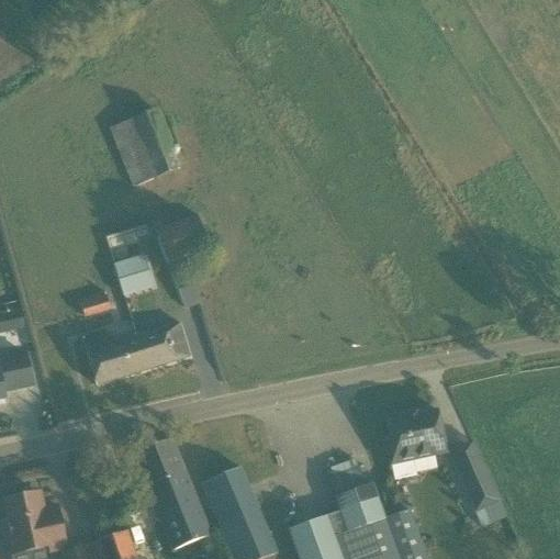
[(159,108),(110,127),(134,188),(183,167),(159,108)]
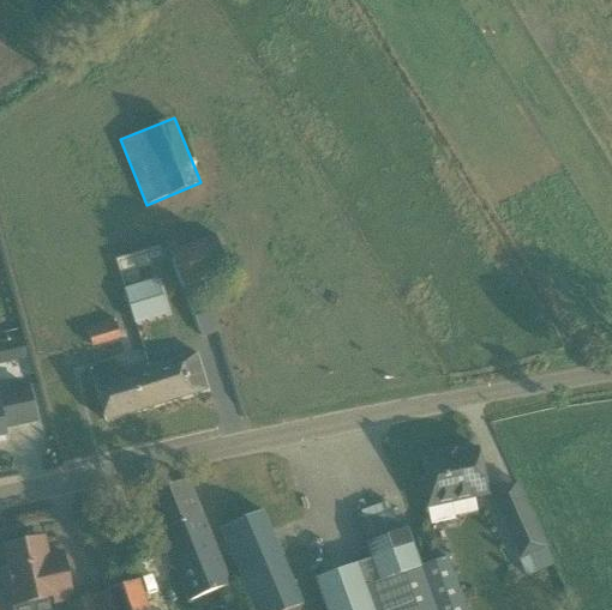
[(186,288),(232,271),(217,233),(172,249),(186,288)]
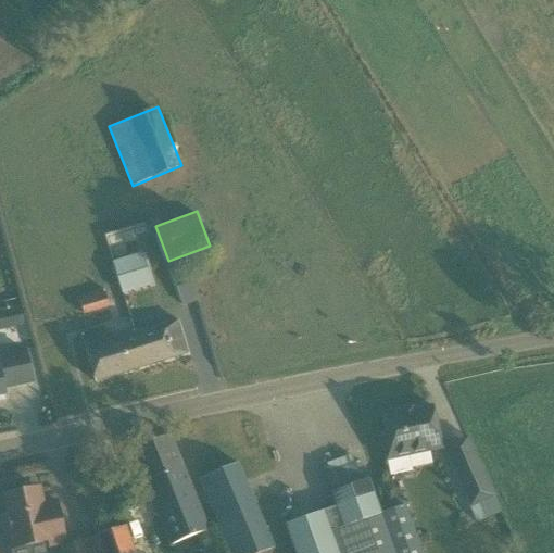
[(143,250),(114,260),(121,279),(150,271),(143,250)]
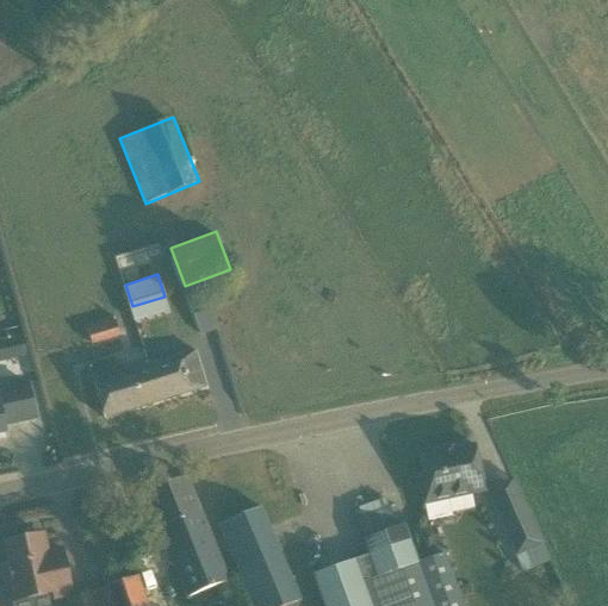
[(94,343),(122,335),(116,314),(88,323),(94,343)]
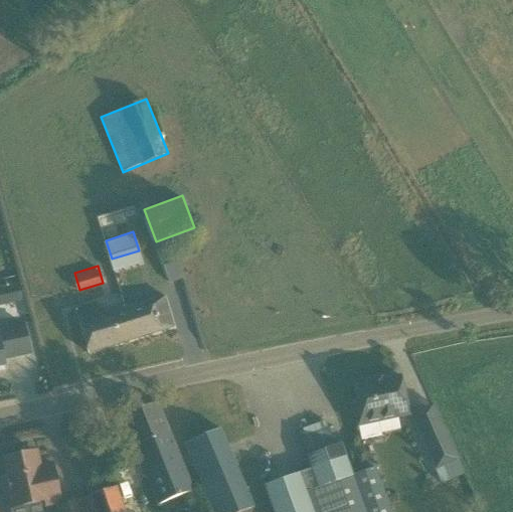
[(175,326),(170,306),(166,295),(106,312),(105,308),(101,310),(98,301),(76,307),(90,351),(175,326)]
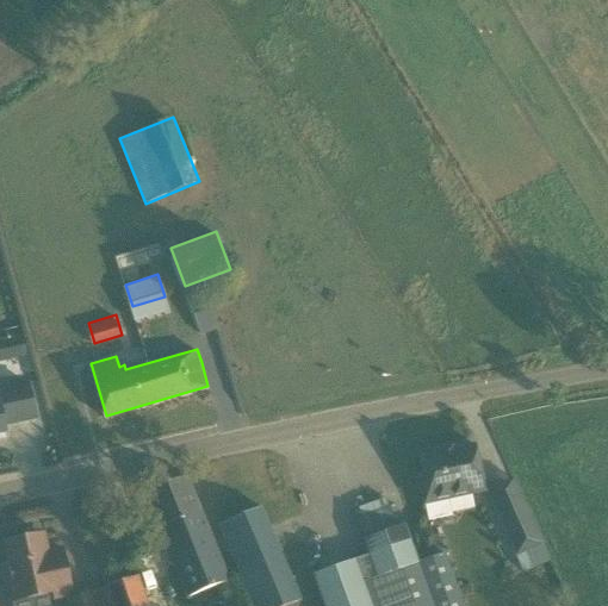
[(32,393),(31,383),(0,388),(0,431),(7,431),(5,424),(37,417),(32,393)]
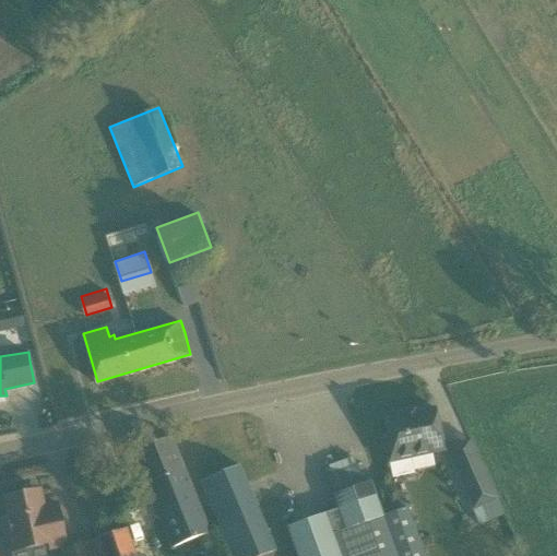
[(410,472),(406,458),(412,456),(446,448),(441,427),(437,405),(418,410),(417,405),(406,409),(386,413),(390,433),(384,434),(390,461),(393,476),(410,472)]
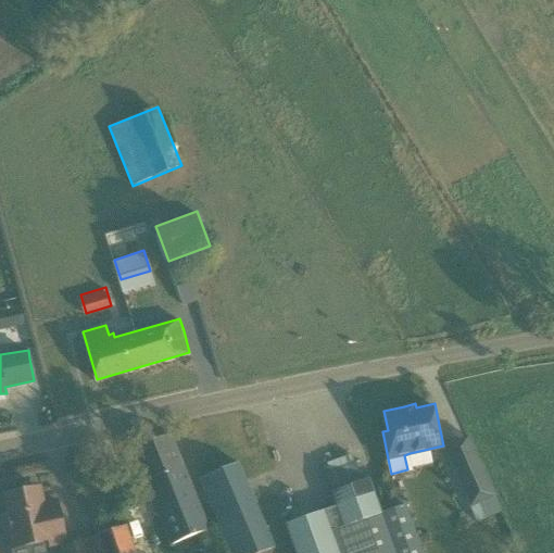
[(209,528),(179,452),(172,432),(135,447),(172,542),(209,528)]
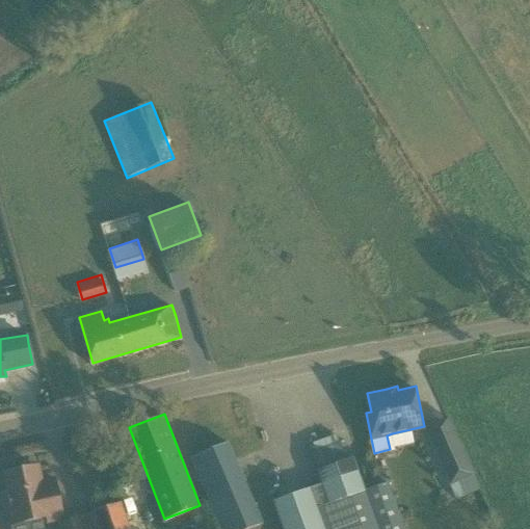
[(475,474),(449,417),(426,427),(452,484),(475,474)]
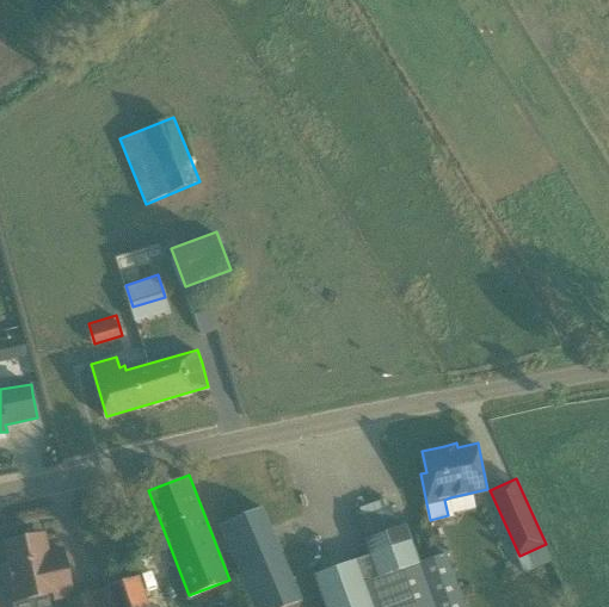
[(302,599),(263,507),(221,524),(256,606),(283,606),(302,599)]
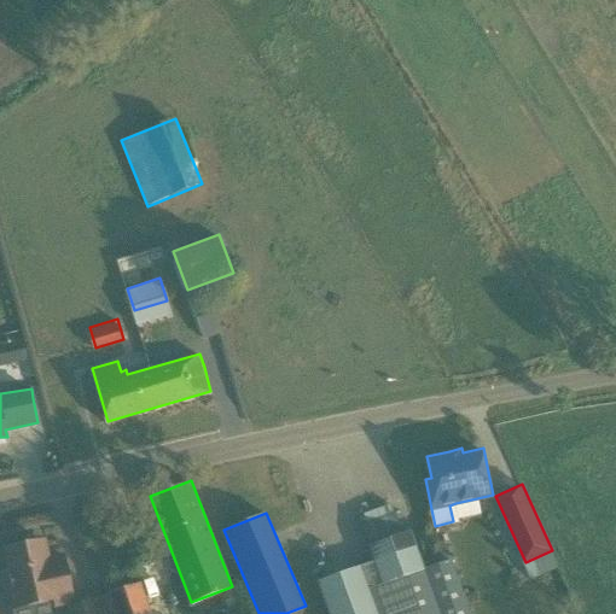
[(375,560),(319,579),(331,613),(472,613),(454,559),(425,568),(417,545),(411,530),(368,545),(375,560)]
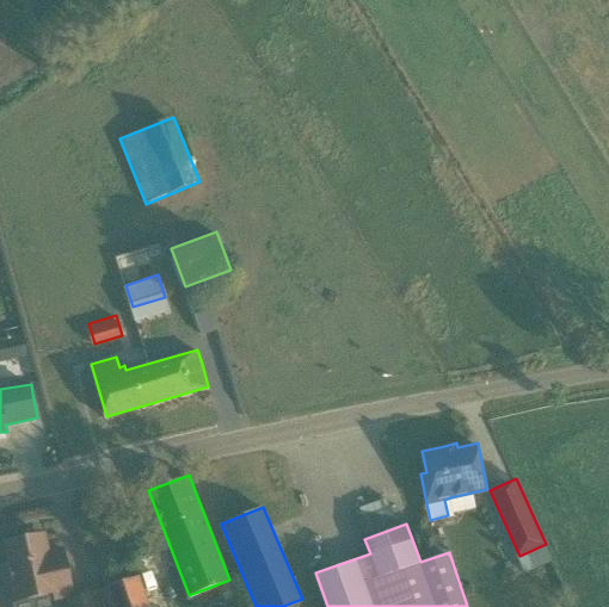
[(42,533),(35,534),(7,540),(12,562),(6,563),(14,600),(55,592),(56,596),(74,593),(65,549),(48,551),(47,546),(44,536),(44,533),(42,533)]
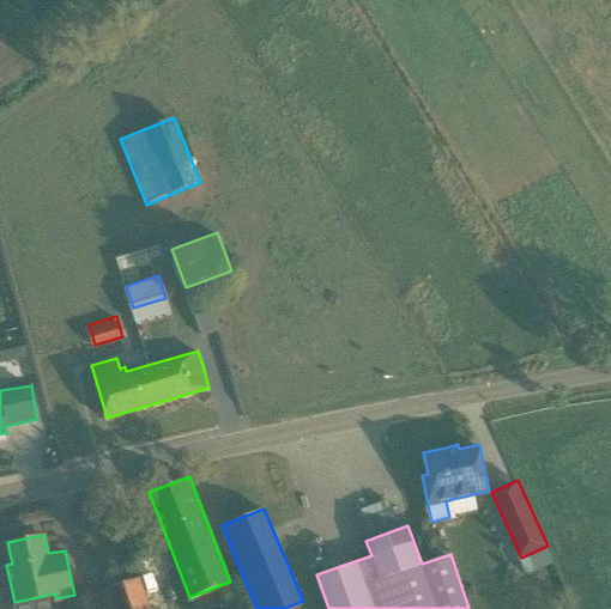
[(146,608),(135,571),(132,572),(131,567),(108,573),(112,589),(100,594),(103,608),(146,608)]
